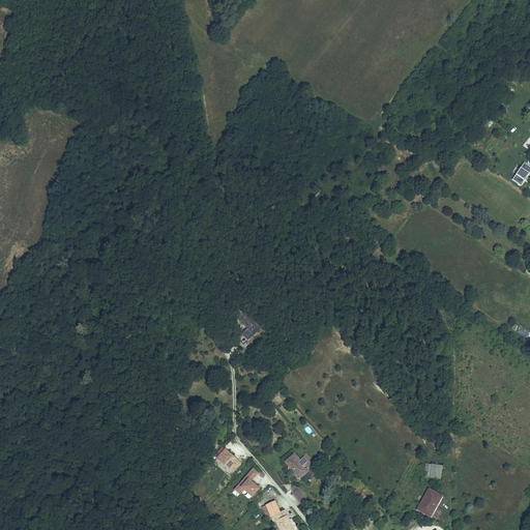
[(242,320),(245,324),(251,318),(246,315),(249,312),(245,307),(236,317),(240,321),(242,320)]
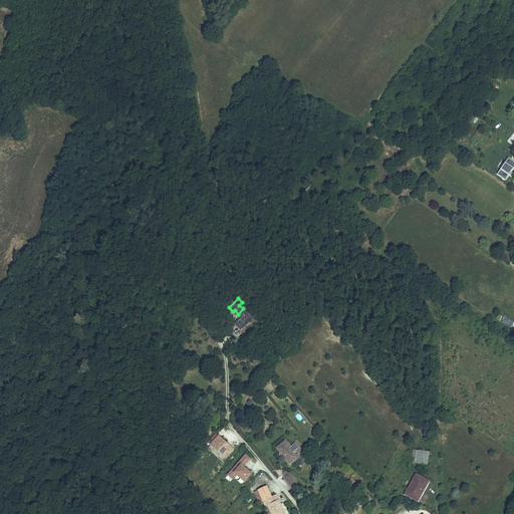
[(241,328),(252,317),(243,308),(238,314),(242,317),(236,324),(241,328)]
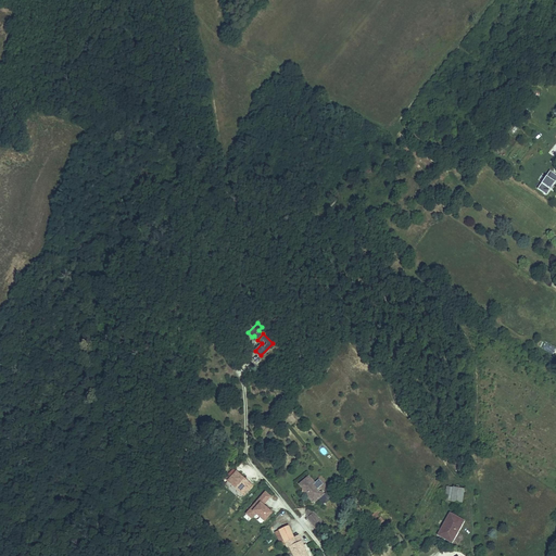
[(237,471),(228,481),(231,484),(235,482),(242,489),(240,492),(243,495),(252,485),(237,471)]
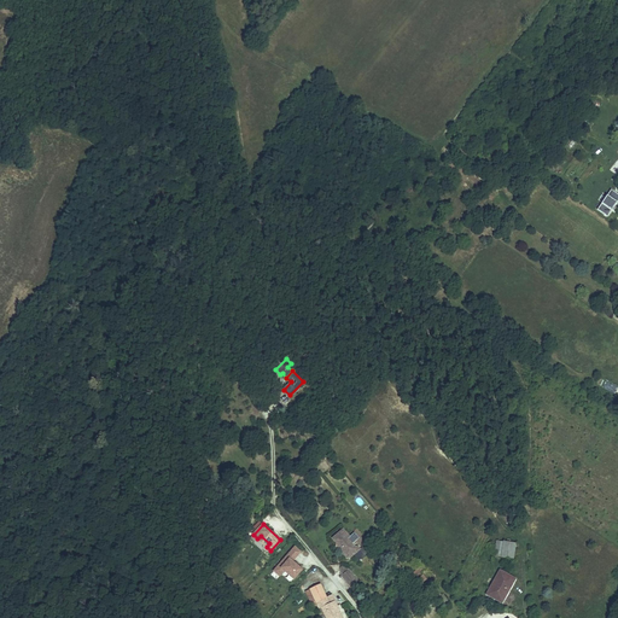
[(344,532),(333,542),(336,546),(337,548),(340,548),(342,549),(340,551),(339,552),(347,561),(349,561),(354,557),(351,554),(356,551),(355,549),(353,547),(351,546),(350,546),(348,542),(350,541),(344,532)]
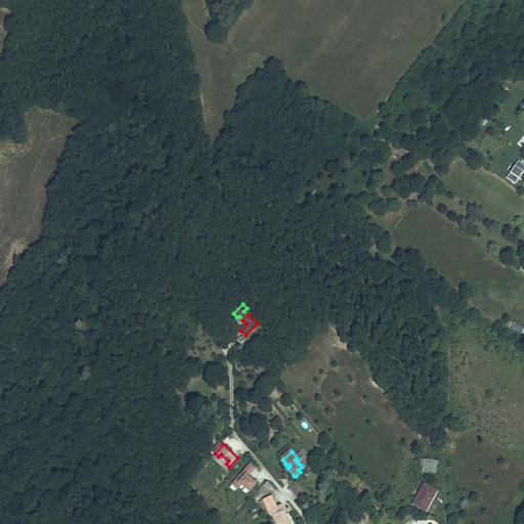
[(221,454),(218,456),(226,464),(228,461),(221,454)]
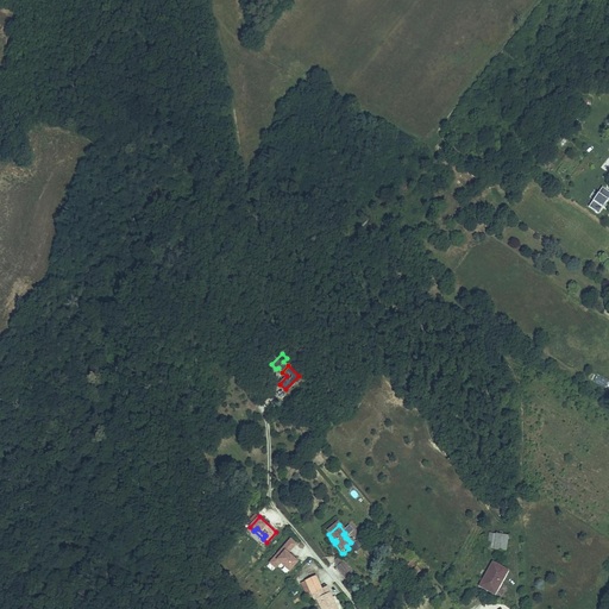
[(498,537),(496,551),(508,551),(509,538),(498,537)]
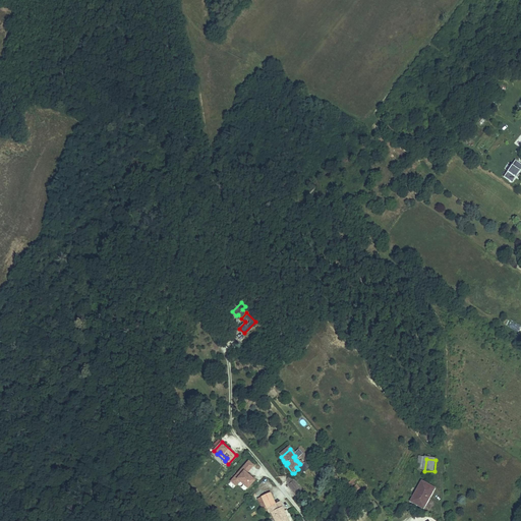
[(253,465),(248,461),(244,466),(249,470),(253,465)]
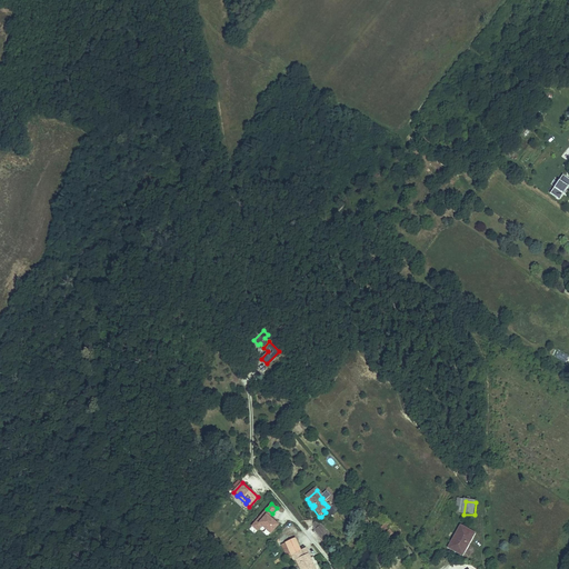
[(272,513),(267,509),(257,521),(261,526),(271,533),(278,525),(269,517),(272,513)]
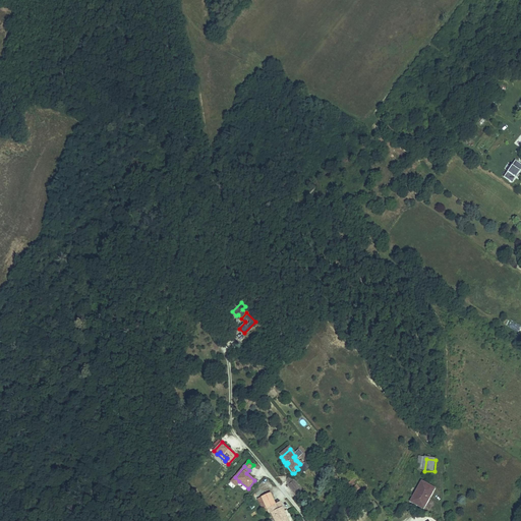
[(239,481),(235,477),(231,481),(236,485),(239,481)]
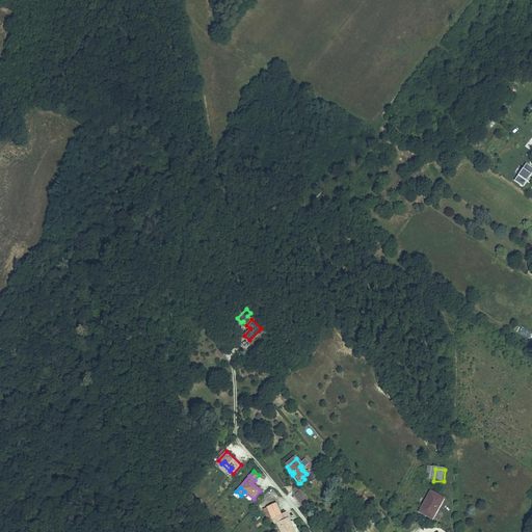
[(302,507),(309,502),(300,493),(294,498),(302,507)]
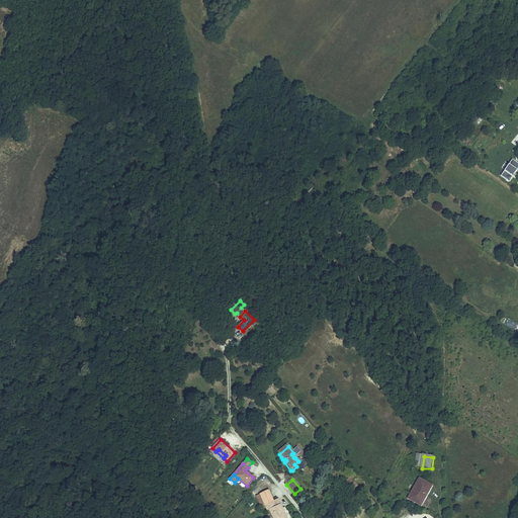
[(422,481),(410,498),(422,506),(434,489),(422,481)]
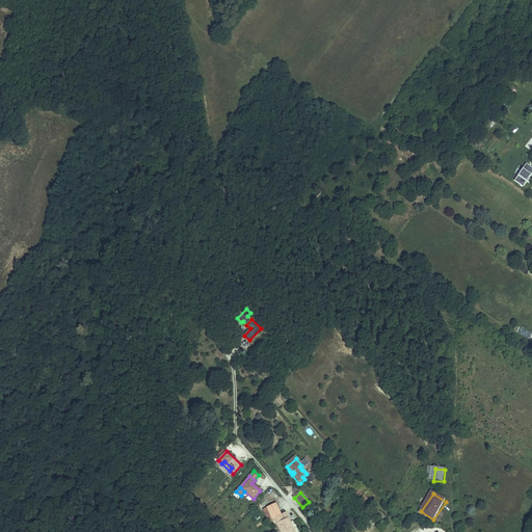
[(270,520),(273,519),(278,531),(291,531),(288,525),(290,524),(282,508),(276,510),(271,499),(262,503),(263,505),(268,515),(270,520)]
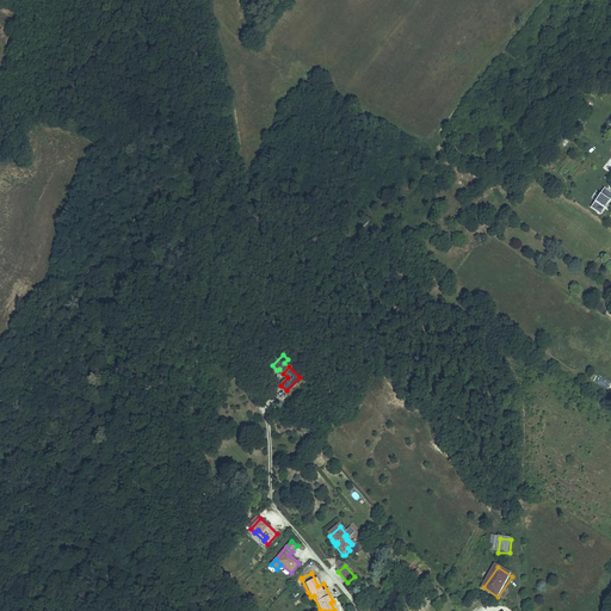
[(308,592),(302,580),(298,581),(303,591),(304,590),(306,593),(308,592)]
